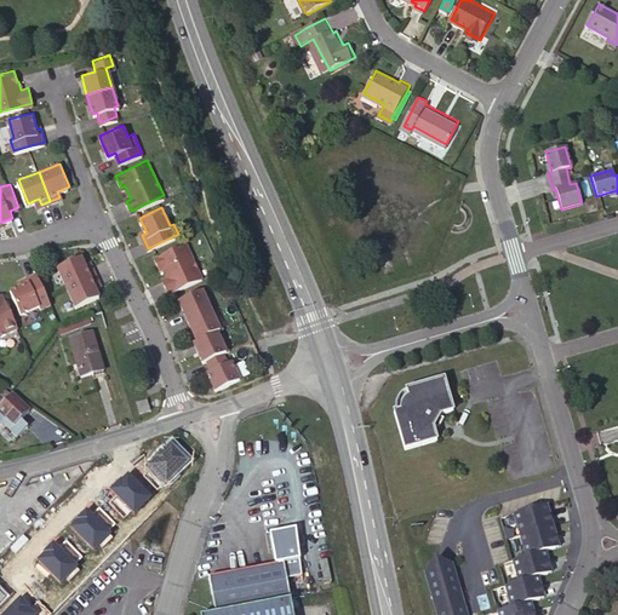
[(186,240),(154,256),(160,268),(162,266),(167,275),(170,279),(165,281),(170,291),(202,275),(186,240)]
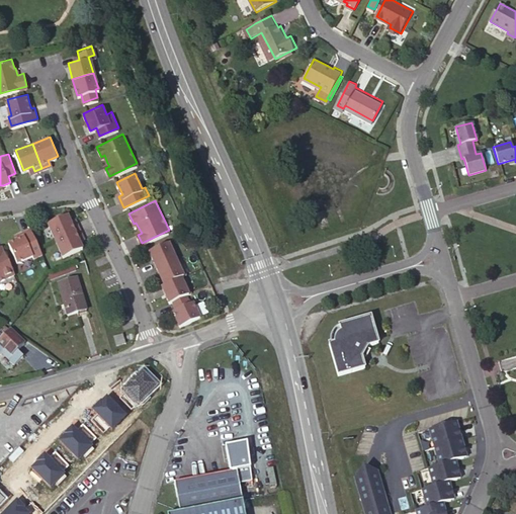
[(56,238),(80,227),(77,220),(72,222),(71,218),(68,211),(49,221),(56,238)]
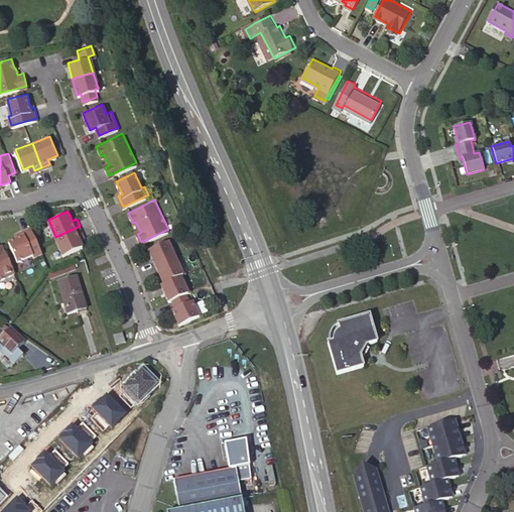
[(31,226),(20,230),(22,234),(17,236),(9,240),(17,259),(33,252),(34,254),(42,251),(31,226)]
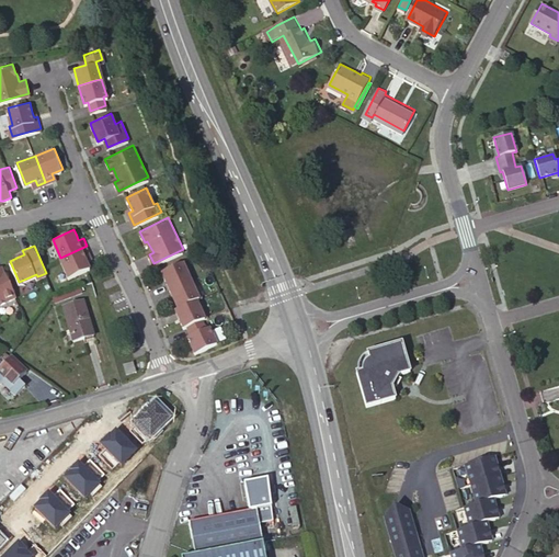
[(87,246),(60,258),(69,275),(90,266),(87,259),(86,256),(90,253),(87,246)]
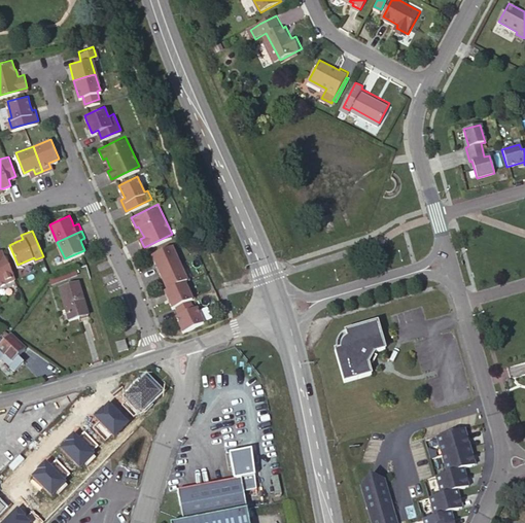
[(151,252),(160,269),(179,260),(177,256),(179,254),(174,243),(151,252)]
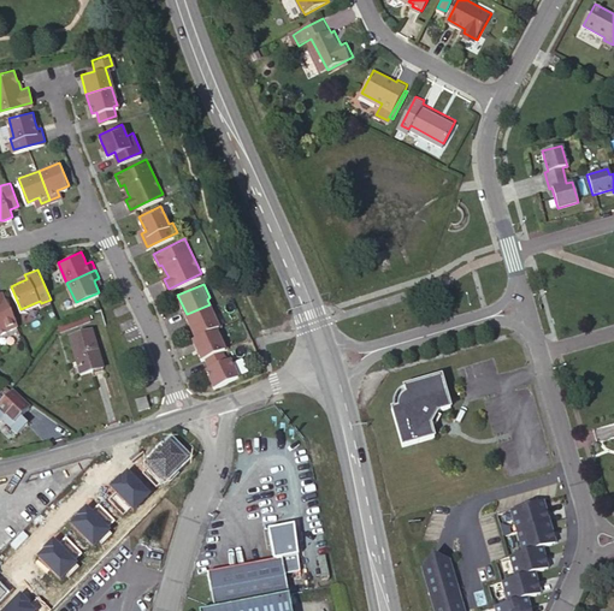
[(0,331),(17,322),(3,290),(0,290),(0,331)]
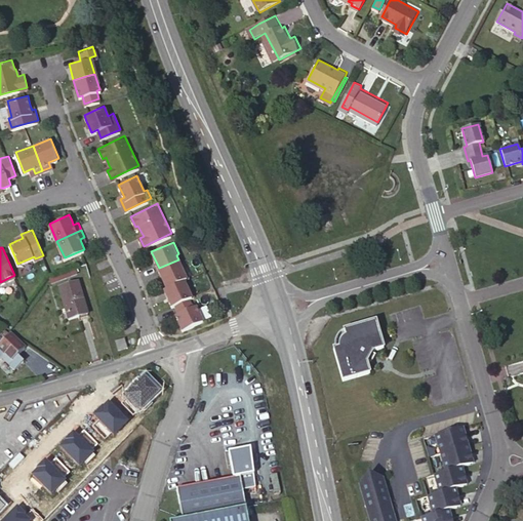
[(178,259),(159,268),(166,285),(184,278),(189,276),(183,264),(180,265),(178,259)]
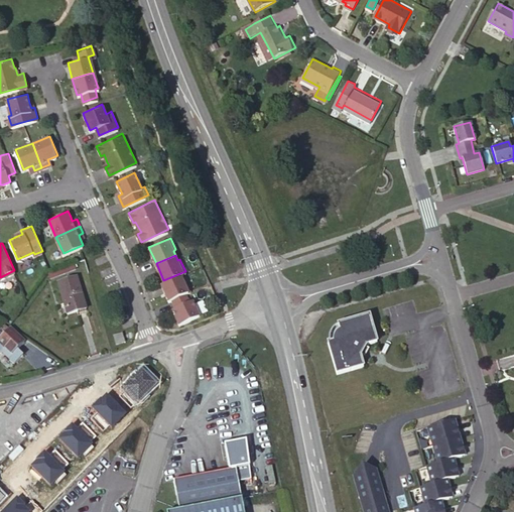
[(76,265),(75,260),(49,269),(52,274),(76,265)]
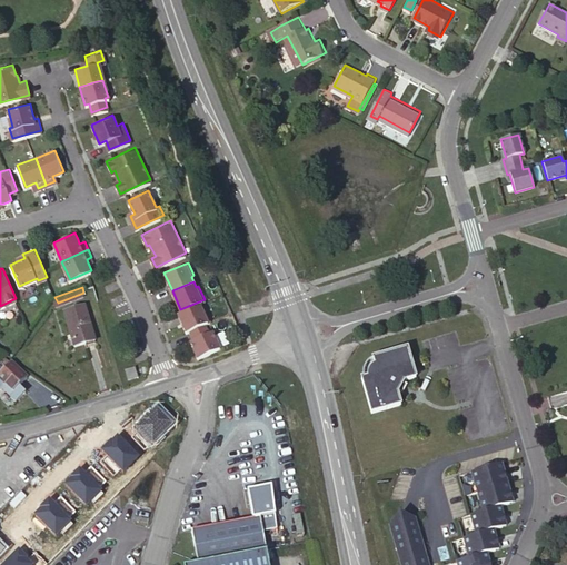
[(180,309),(178,310),(186,330),(190,329),(205,321),(210,319),(205,306),(201,307),(199,301),(180,309)]
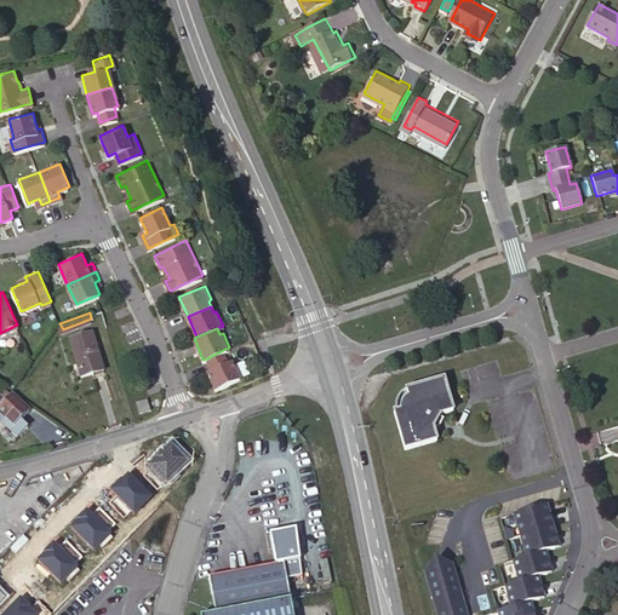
[(103,363),(93,329),(72,335),(83,373),(95,371),(93,367),(103,363)]
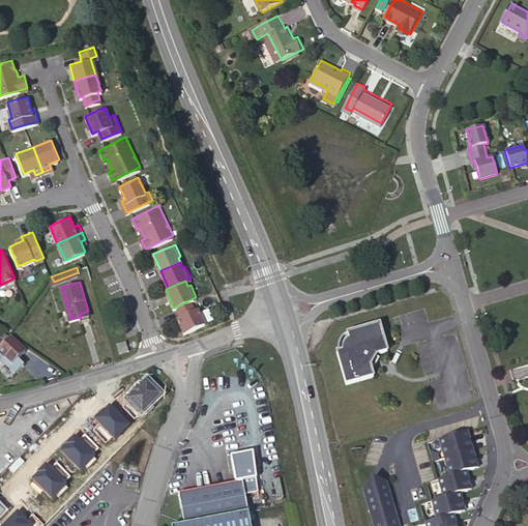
[(180,314),(177,316),(184,331),(205,322),(198,307),(195,308),(191,299),(177,307),(180,314)]
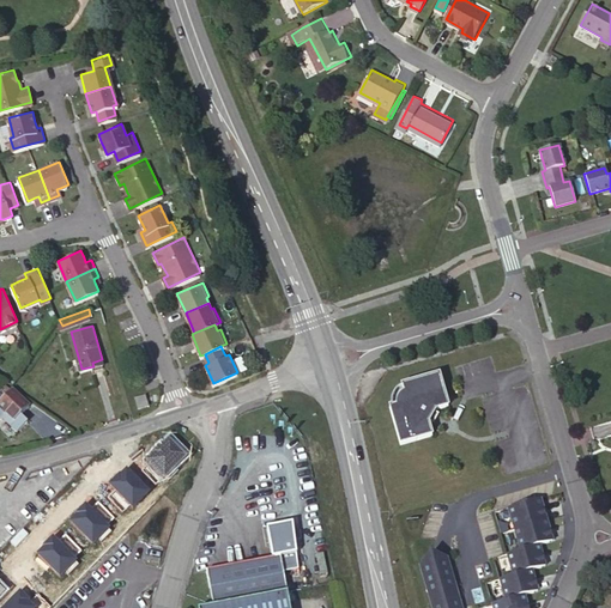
[(440,409),(453,405),(443,374),(406,384),(406,385),(404,388),(401,390),(399,393),(398,396),(397,400),(395,403),(395,406),(393,407),(404,444),(435,435),(433,423),(433,421),(440,409)]
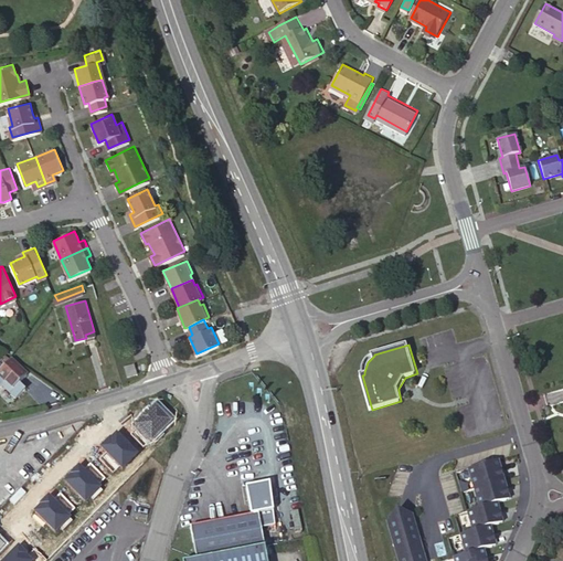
[(0,358),(0,360),(1,361),(3,363),(1,366),(0,367),(0,383),(1,382),(14,395),(24,385),(19,379),(27,371),(19,363),(18,364),(6,352),(0,358)]
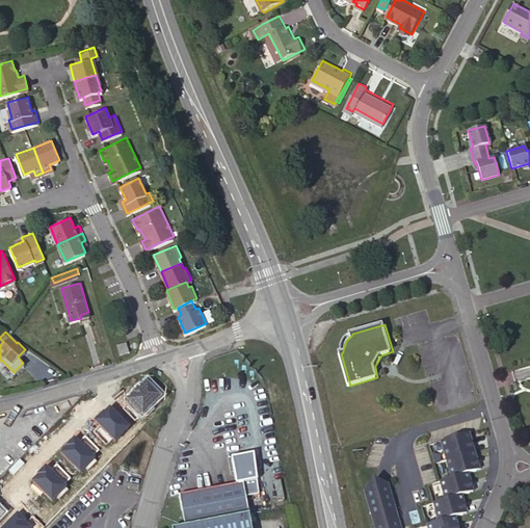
[(127,341),(118,343),(121,350),(129,348),(127,341)]
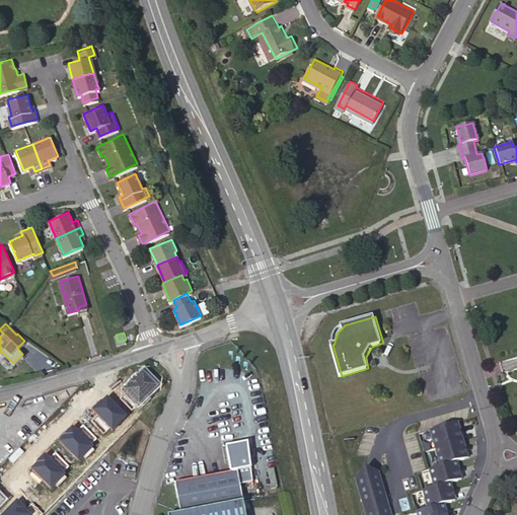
[(375,349),(372,347),(366,357),(369,359),(375,349)]
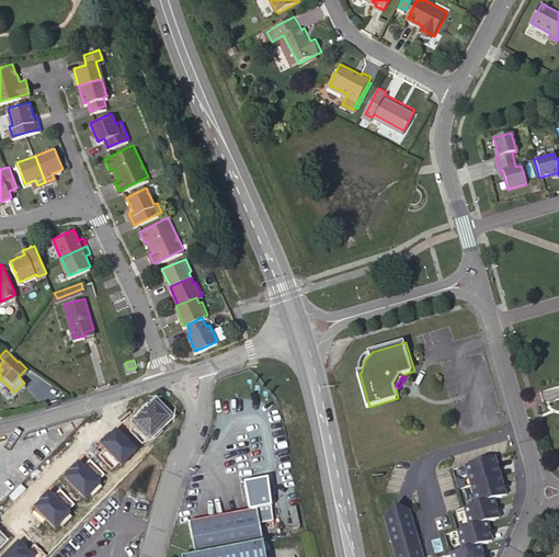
[(498,454),(469,463),(480,501),(468,504),(474,524),(461,527),(467,546),(455,550),(456,556),(488,556),(483,542),(495,538),(490,519),(502,515),(497,496),(510,492),(498,454)]
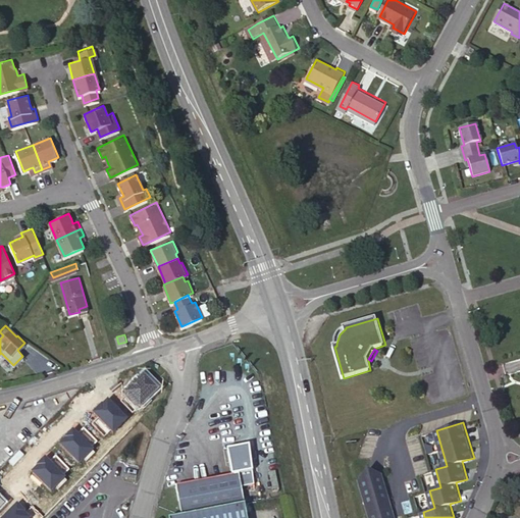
[(241,483),(238,471),(252,468),(246,442),(224,447),(229,472),(172,484),(178,513),(244,500),(241,483)]
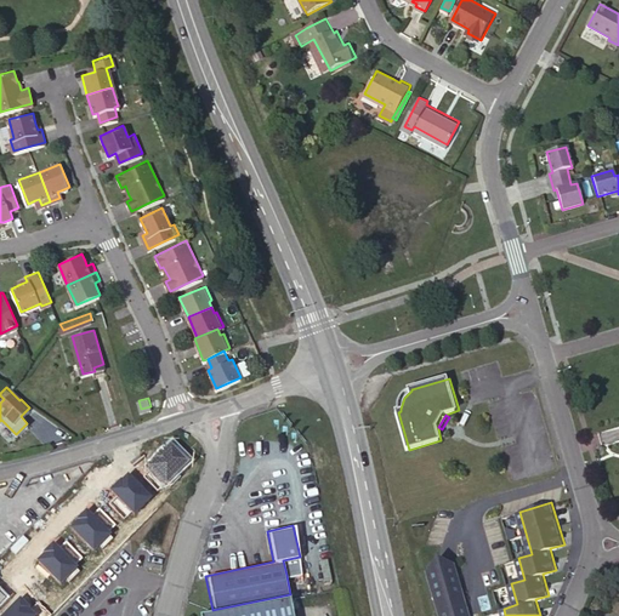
[(300,557),(283,560),(287,575),(302,571),(300,557)]
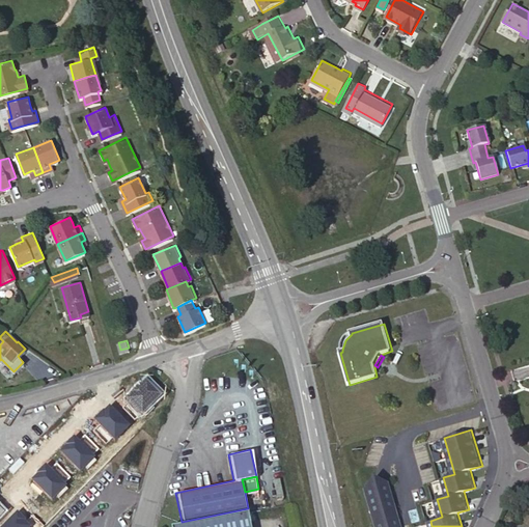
[(367,488),(379,526),(402,526),(390,481),(377,476),(367,488)]
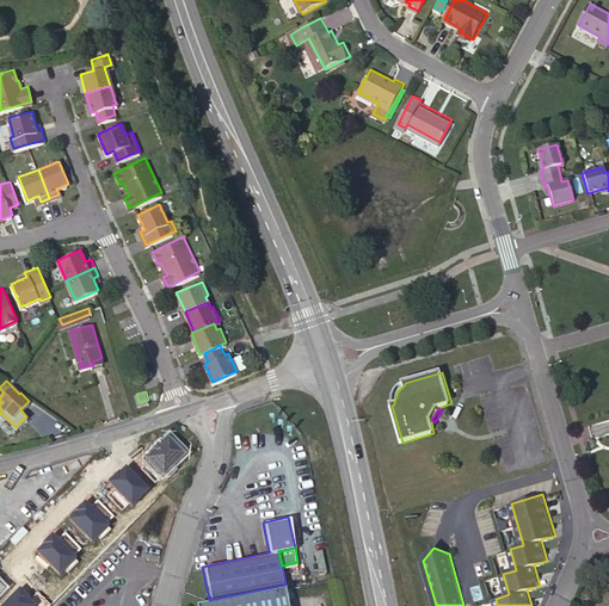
[(289,605),(285,585),(209,600),(197,603),(197,605),(289,605)]
